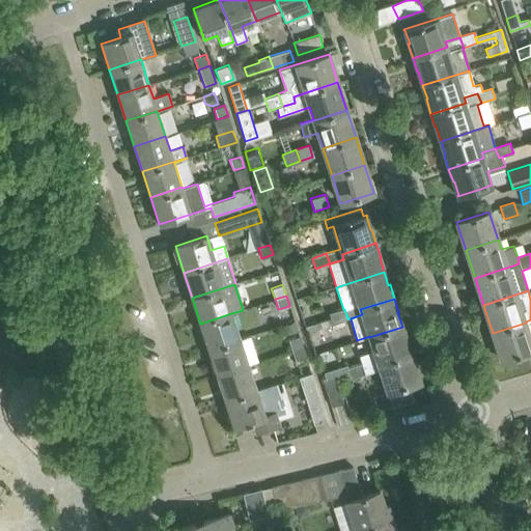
[(319,322),(304,327),(306,331),(333,323),(333,324),(347,318),(344,309),(343,309),(330,313),(331,317),(319,322)]
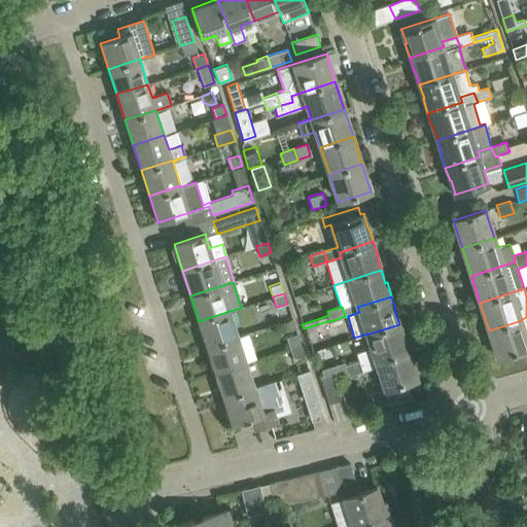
[(230,311),(226,312),(199,321),(207,347),(238,337),(230,311)]
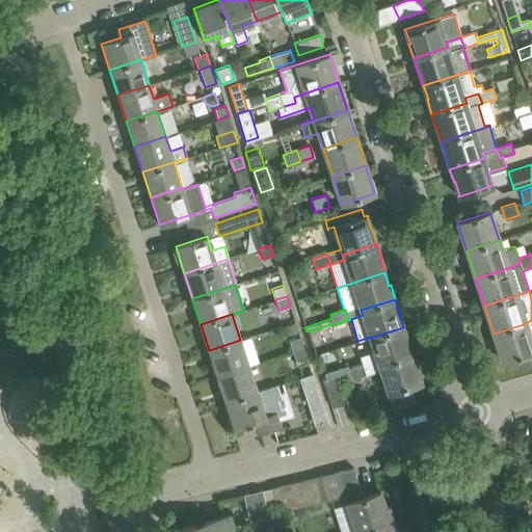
[(297,330),(295,322),(286,325),(288,334),(297,330)]
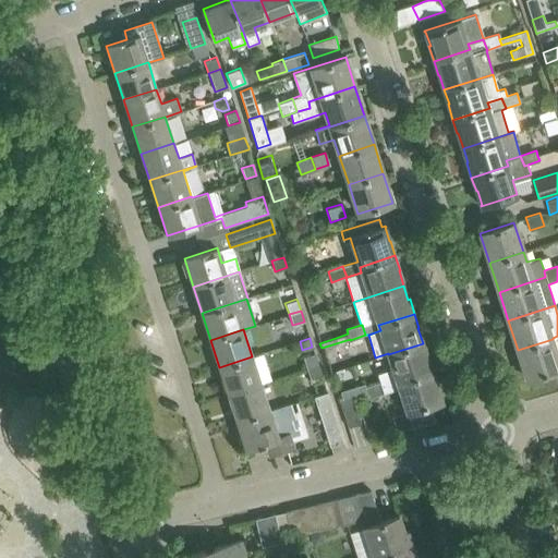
[(557,355),(553,339),(518,350),(528,379),(544,374),(548,387),(557,383),(557,355)]
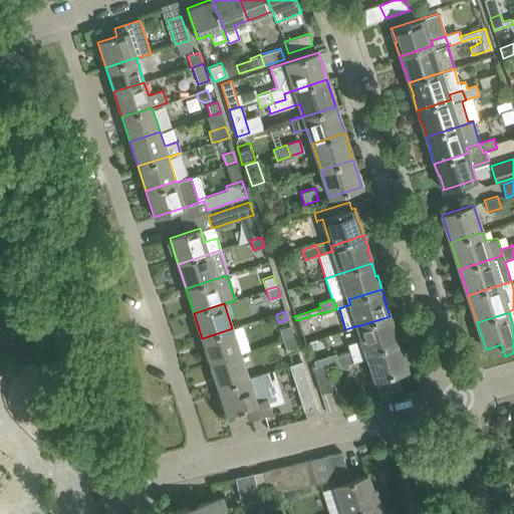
[(361,339),(348,343),(350,352),(353,361),(367,357),(366,352),(399,342),(395,328),(394,328),(390,316),(357,326),(361,339)]
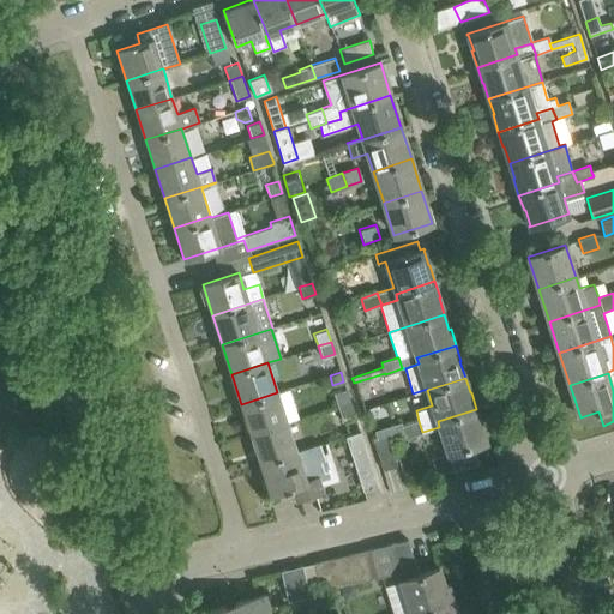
[(333,393),(337,405),(350,402),(345,389),(333,393)]
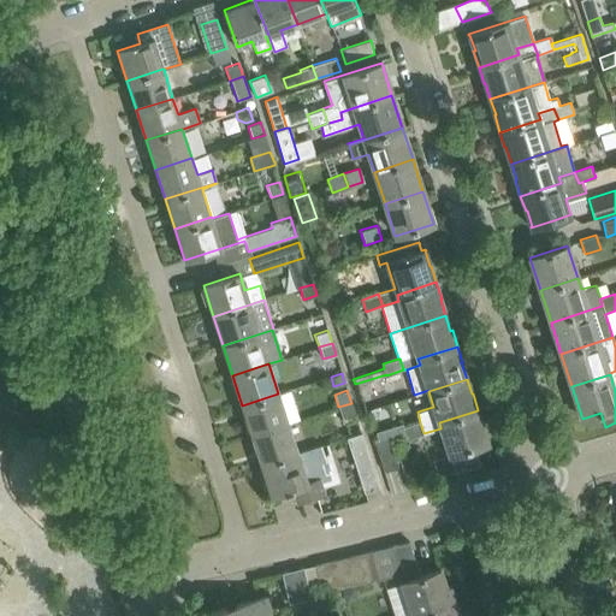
[(278,394),(242,406),(252,436),(288,424),(278,394)]
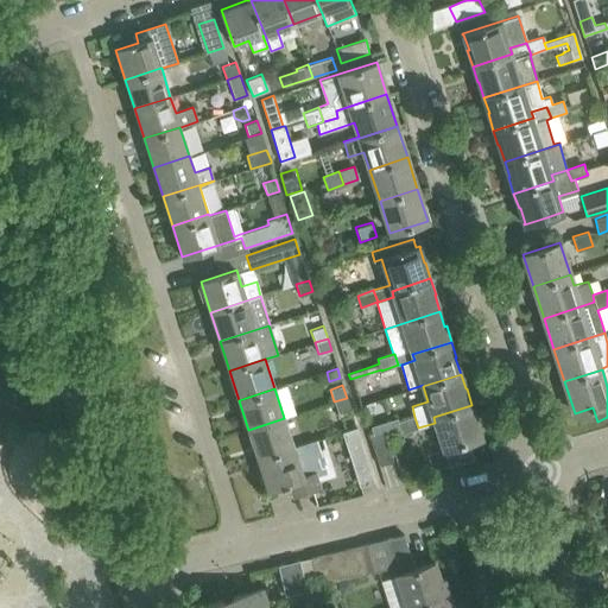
[(347,398),(334,401),(337,413),(350,410),(347,398)]
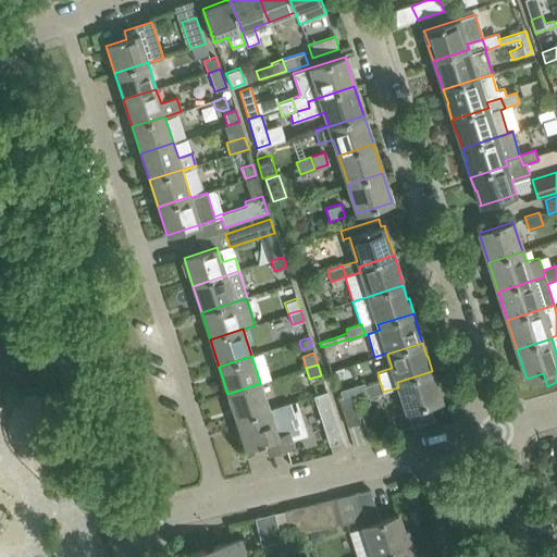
[(397,382),(398,387),(399,392),(406,412),(410,410),(415,423),(411,425),(411,426),(436,418),(435,417),(432,418),(428,405),(442,400),(442,399),(441,399),(435,385),(437,385),(432,371),(397,382)]
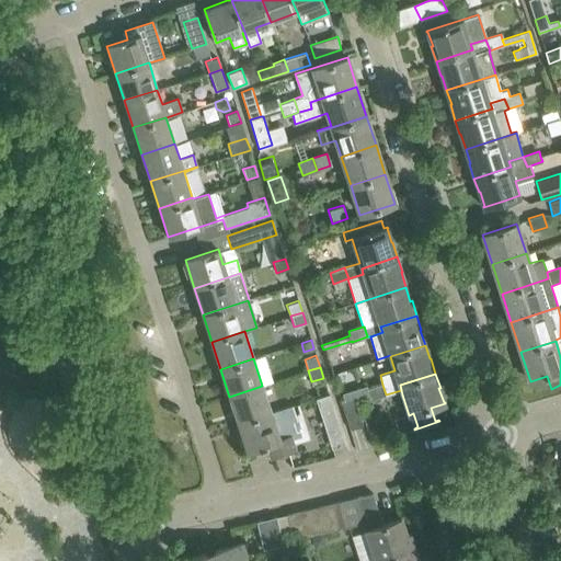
[(386,395),(382,385),(367,389),(369,395),(370,400),(386,395)]
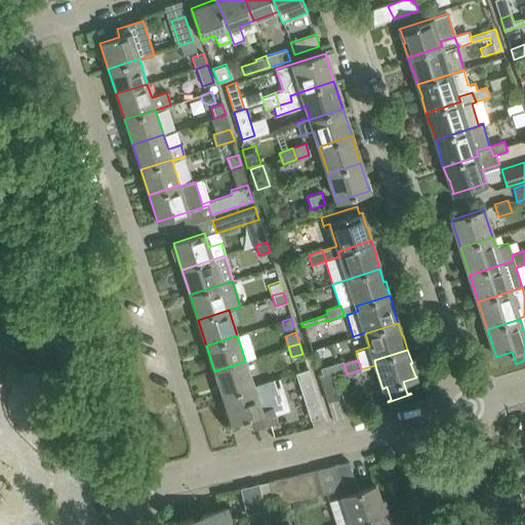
[(245,361),(214,371),(223,396),(253,386),(245,361)]
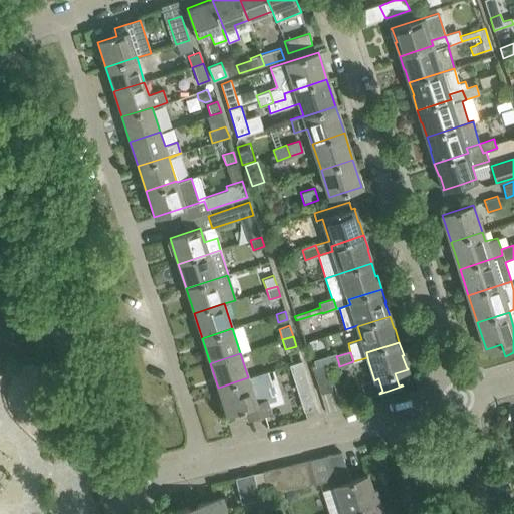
[(338,361),(336,356),(335,353),(322,358),(324,365),(324,366),(338,361)]
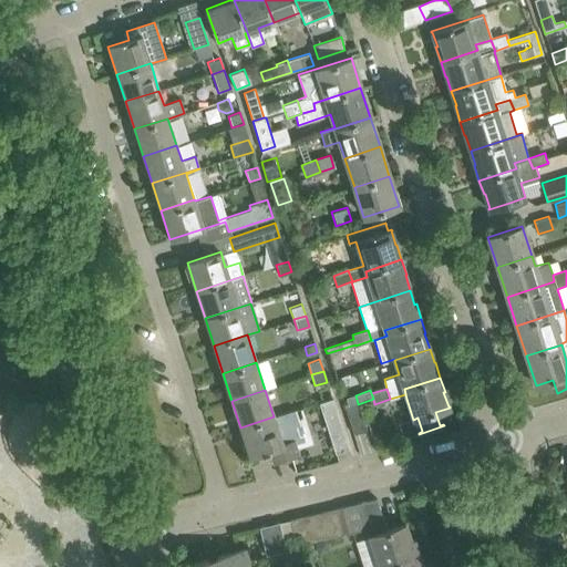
[(320,402),(322,414),(336,454),(349,450),(342,428),(332,398),(320,402)]
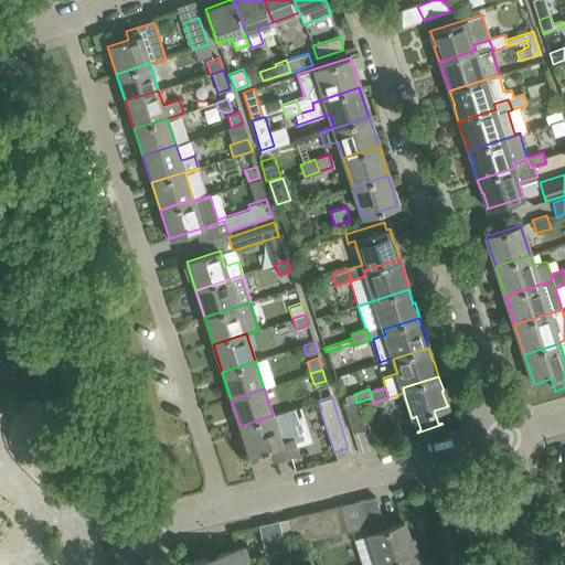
[(356,402),(343,406),(351,432),(364,427),(356,403),(356,402)]
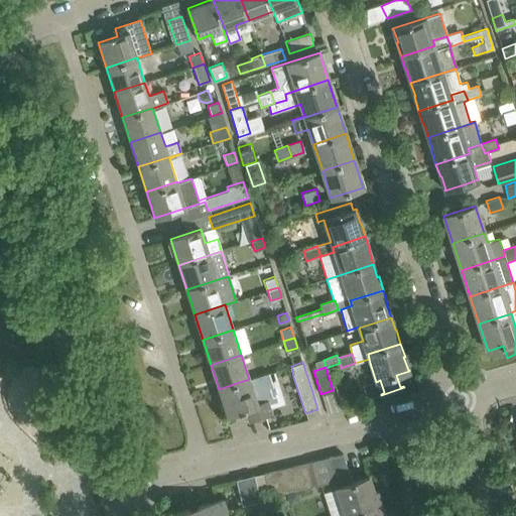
[(264,374),(249,379),(219,389),(227,415),(240,410),(241,413),(245,411),(248,420),(272,413),(269,404),(277,401),(268,373),(264,374)]
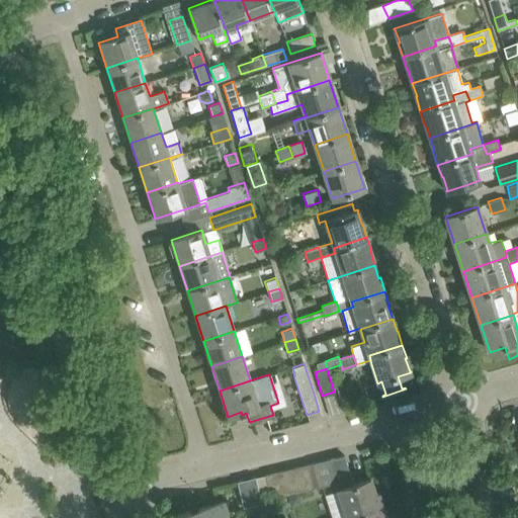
[(343,454),(312,462),(318,488),(332,484),(335,492),(339,491),(347,517),(383,507),(378,493),(375,494),(370,479),(353,484),(343,454)]
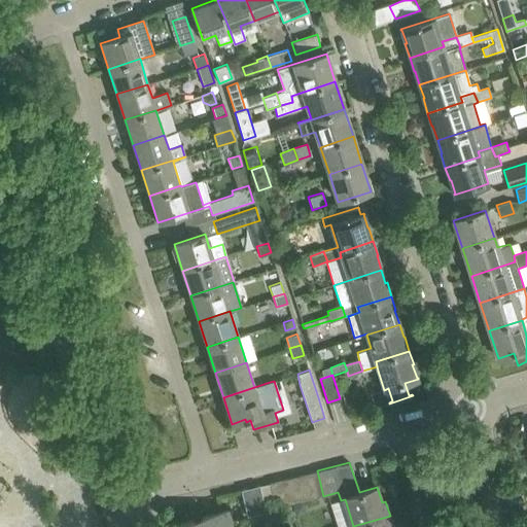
[(317,470),(302,475),(308,499),(323,496),(317,470)]
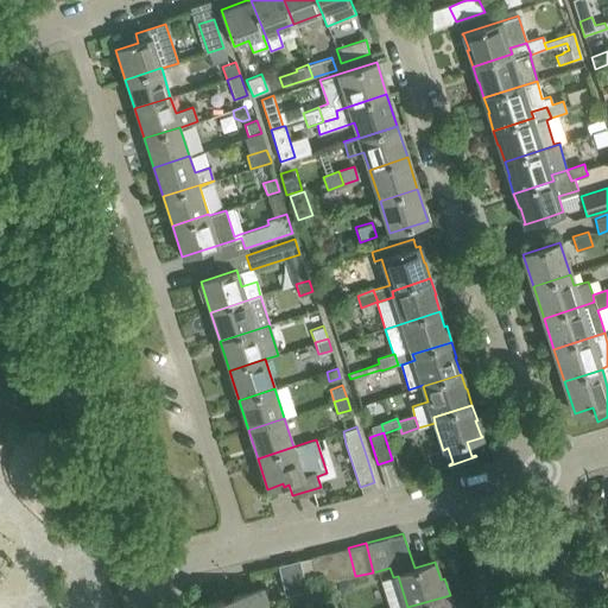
[(348,548),(330,552),(337,581),(355,576),(348,548)]
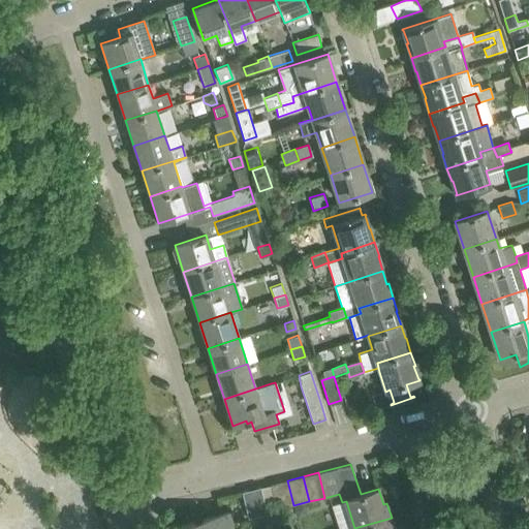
[(287,480),(271,485),(277,509),(293,505),(287,480)]
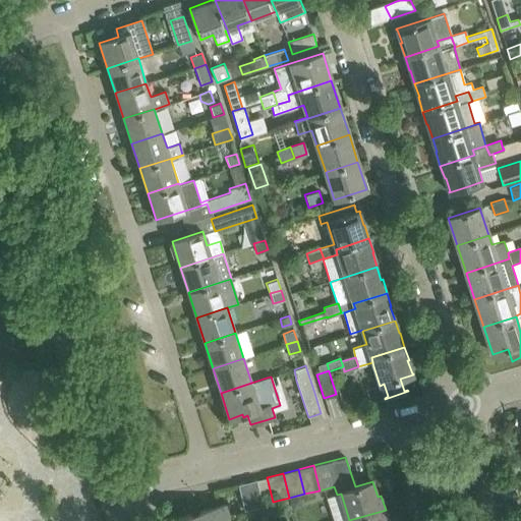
[(274,504),(273,502),(267,477),(238,484),(244,511),(274,504)]
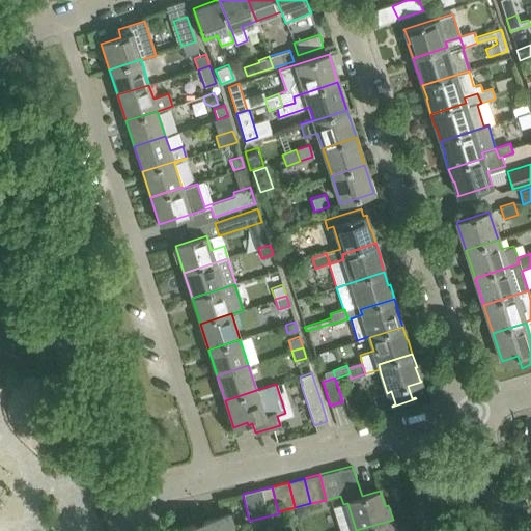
[(290,511),(279,514),(282,526),(294,523),(290,511)]
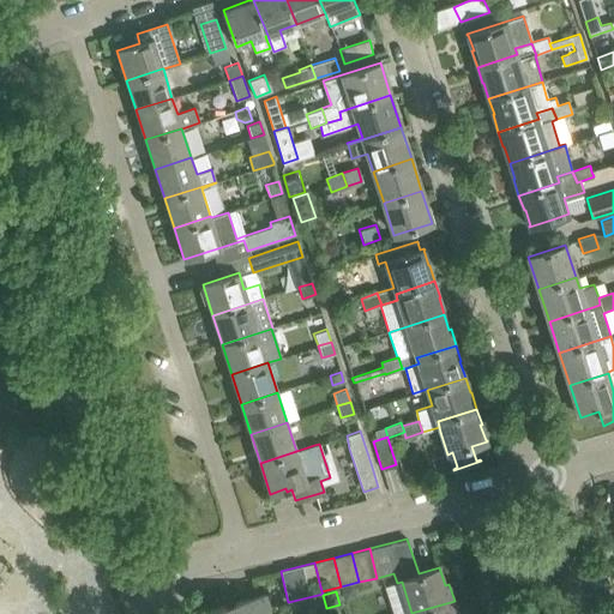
[(263,613),(270,612),(265,594),(203,612),(203,613),(263,613)]
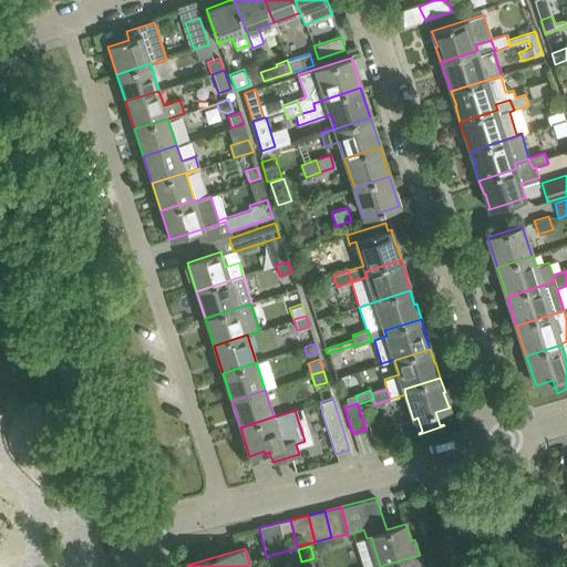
[(423,566),(420,555),(380,566),(423,566)]
